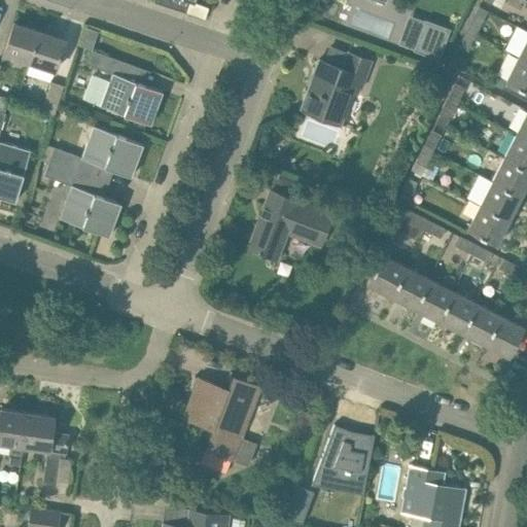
[(153,0),(154,0),(180,9),(183,0),(189,0),(195,2),(195,0),(153,0)]
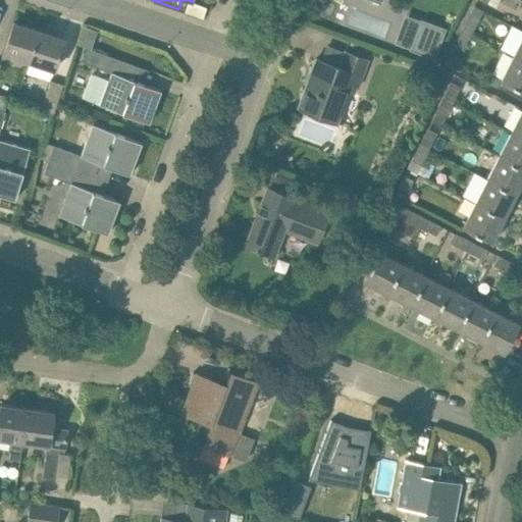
[(469,12),(461,28),(471,33),(479,17),(469,12)]
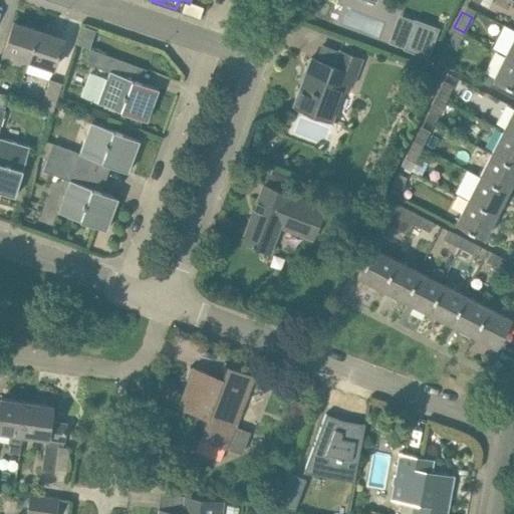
[(428,56),(439,26),(407,14),(395,43),(428,56)]
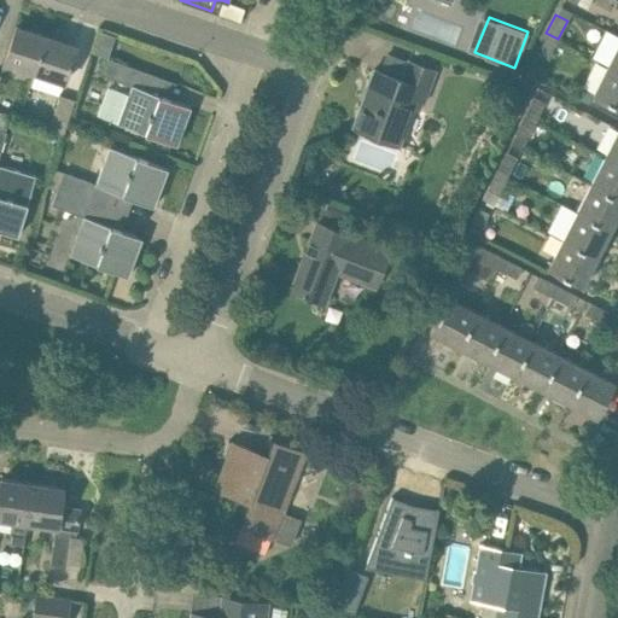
[(34,73),(46,35),(16,25),(4,62),(34,73)]
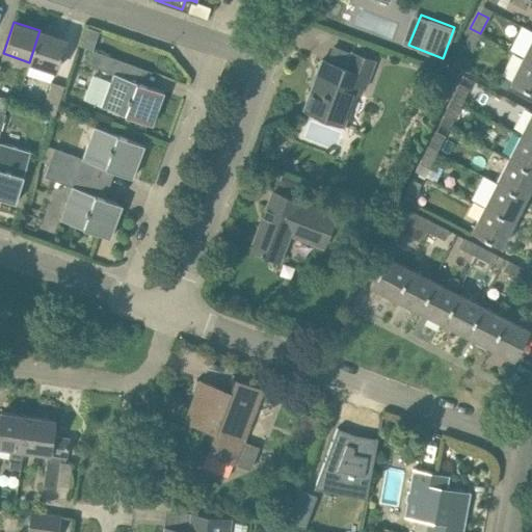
[(87,27),(83,45),(94,48),(98,29),(87,27)]
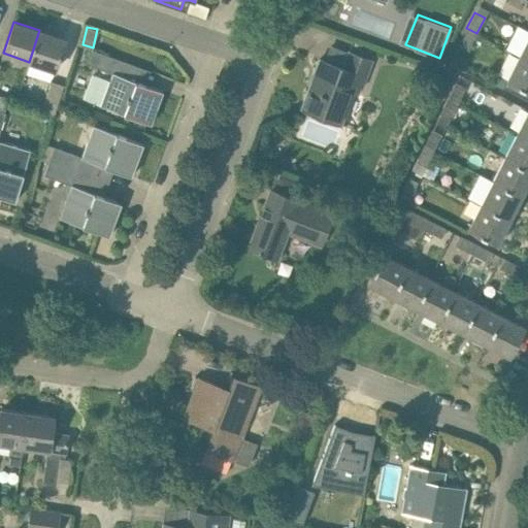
[(468,51),(476,33),(466,28),(457,44),(468,51)]
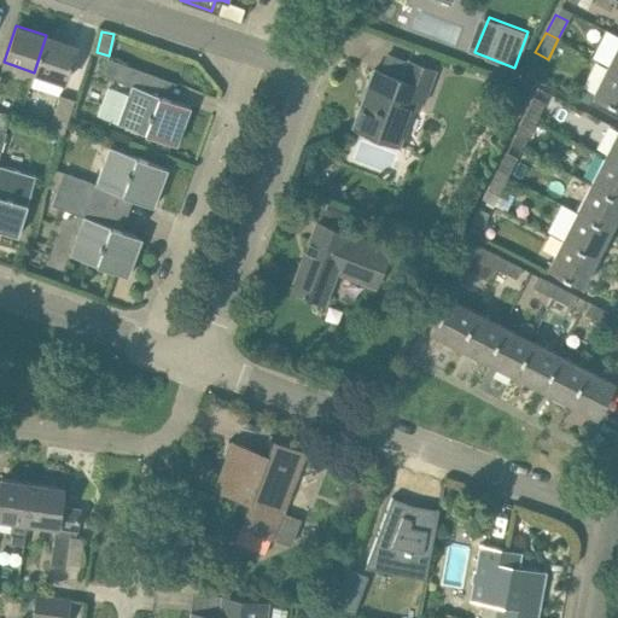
[(46,35),(34,73),(64,82),(76,46),(46,35)]
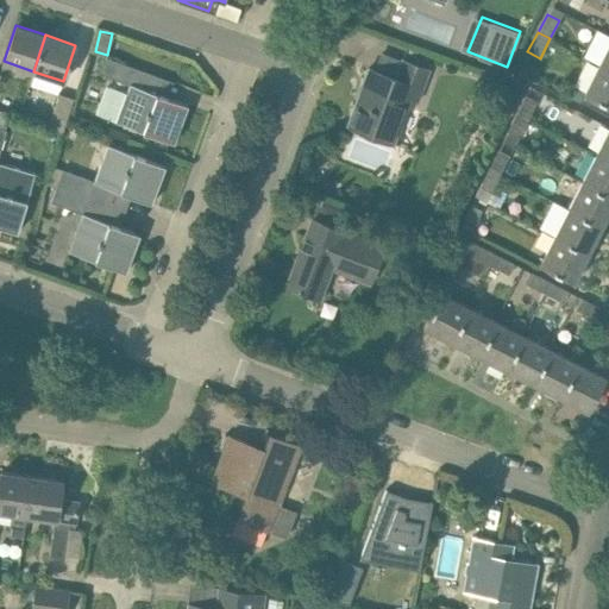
[(608,42),(598,64),(608,69),(608,42)]
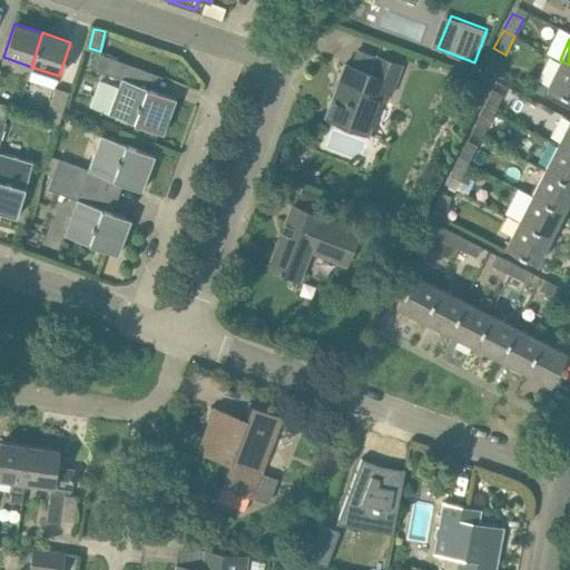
[(98,52),(92,68),(117,77),(123,61),(98,52)]
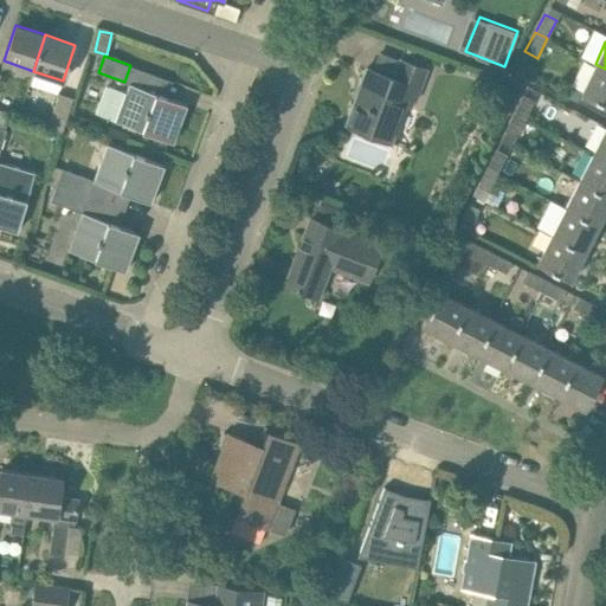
[(427,69),(400,59),(394,77),(369,68),(358,101),(355,100),(346,124),(388,140),(410,83),(420,86),(427,69)]
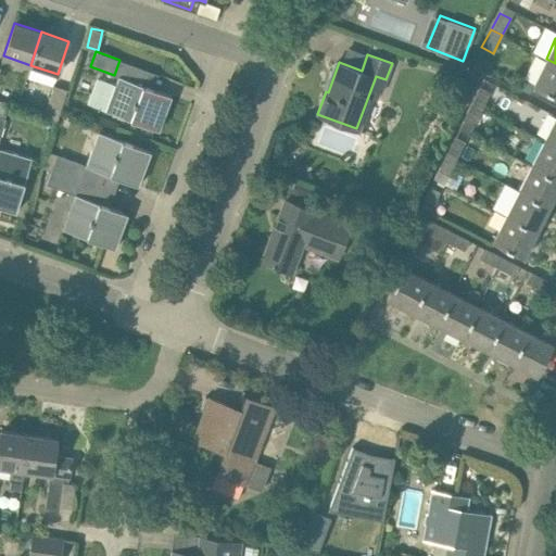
[(555,63),(546,59),(533,84),(555,95),(555,63)]
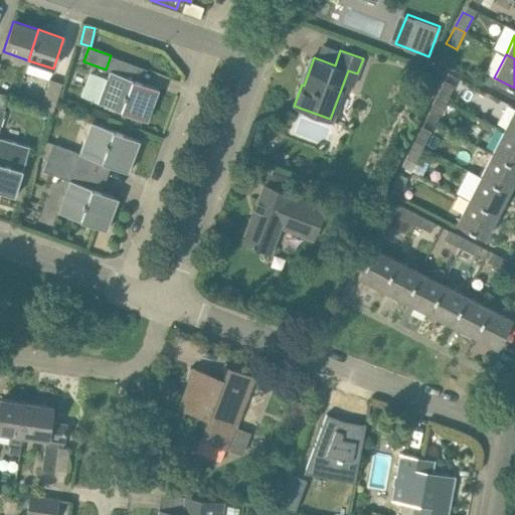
[(110,70),(107,77),(94,72),(88,89),(83,91),(82,93),(84,97),(99,102),(99,103),(144,119),(155,87),(110,70)]
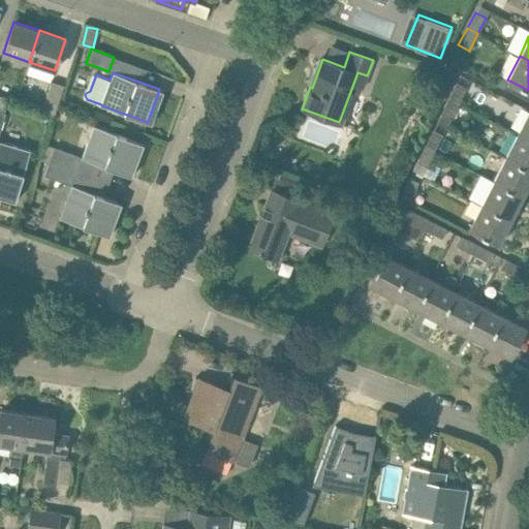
[(51,81),(41,109),(54,114),(63,85),(51,81)]
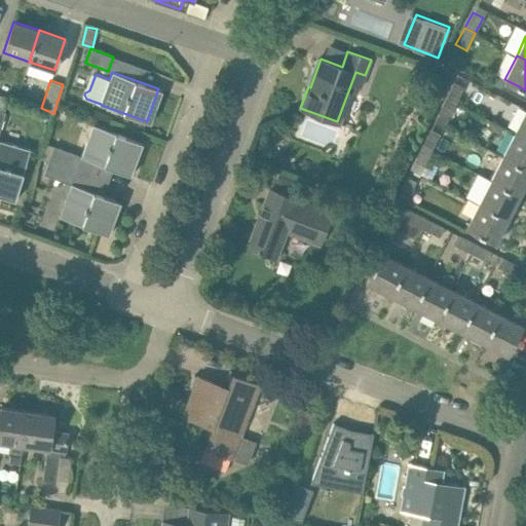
[(454,81),(446,98),(456,103),(464,86),(454,81)]
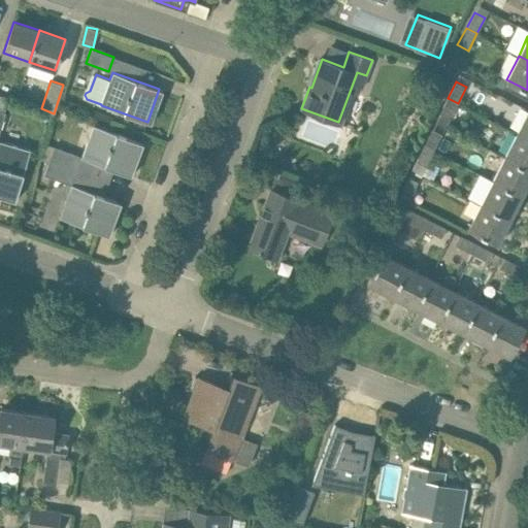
[(458,103),(448,98),(439,114),(450,120),(458,103)]
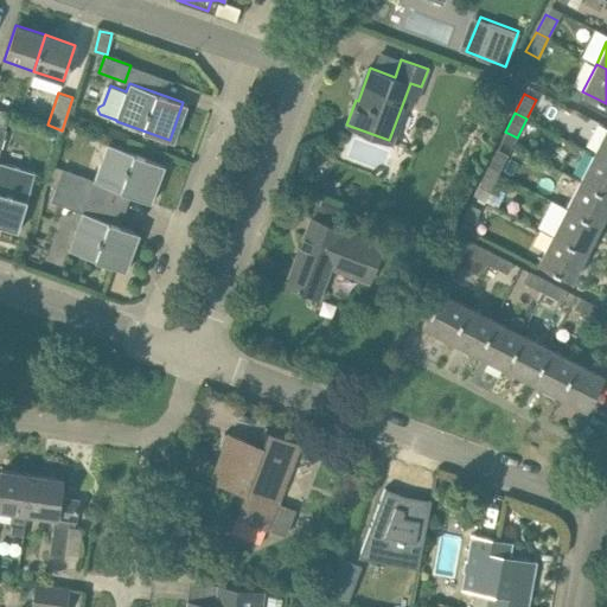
[(606,126),(594,153),(606,160),(606,126)]
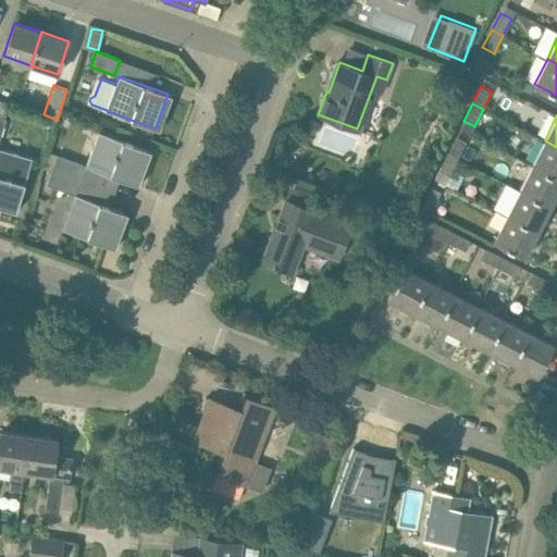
[(0,135),(5,119),(0,116),(0,202),(17,208),(32,158),(0,148),(0,135)]
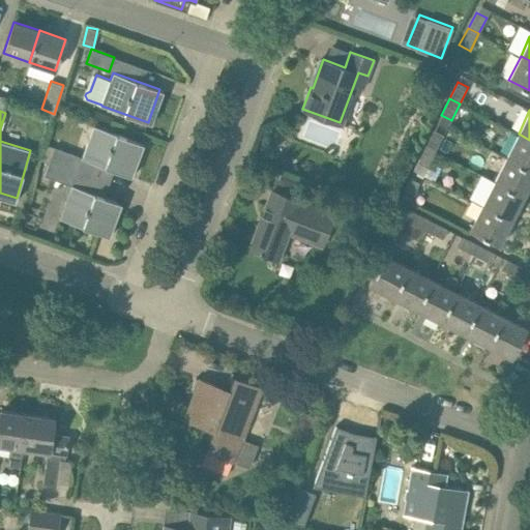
[(87,139),(92,123),(78,119),(72,135),(87,139)]
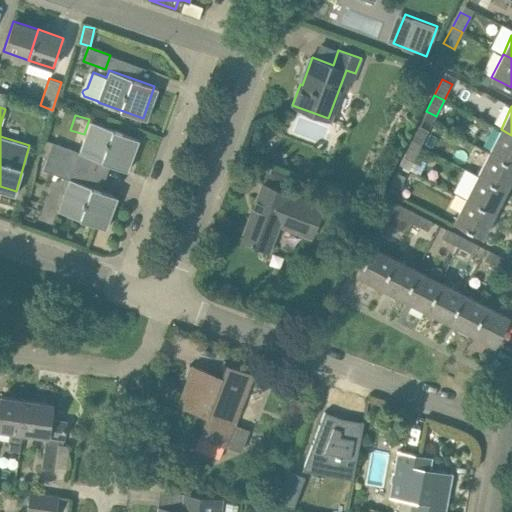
[(48,156),(82,169),(87,155),(123,169),(135,138),(90,121),(78,152),(53,142),(48,156)]
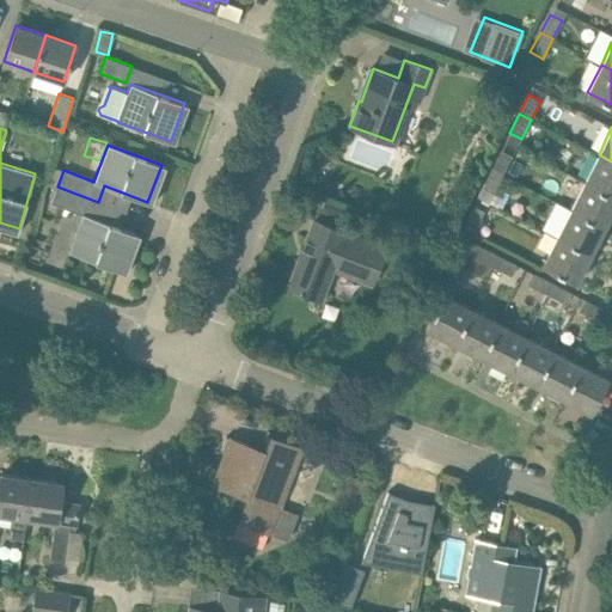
[(501,150),(491,169),(503,175),(513,155),(501,150)]
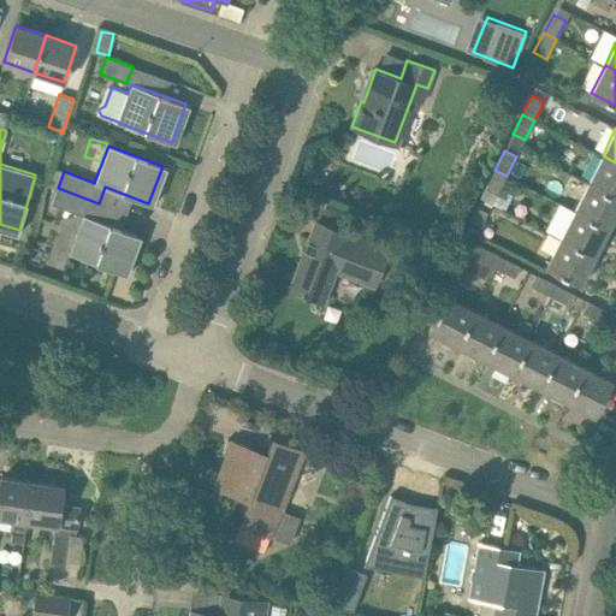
[(615,163),(603,155),(588,183),(615,196),(615,163)]
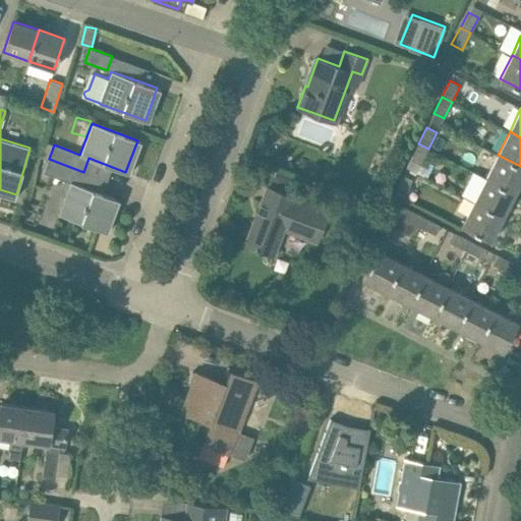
[(416,172),(428,149),(418,143),(406,167),(416,172)]
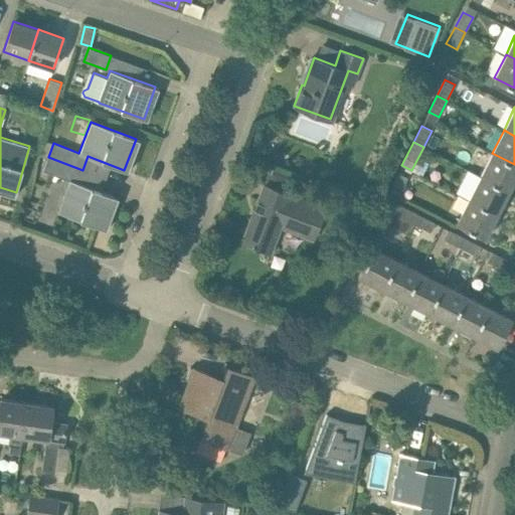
[(509,190),(514,178),(514,164),(492,153),(480,176),(509,190)]
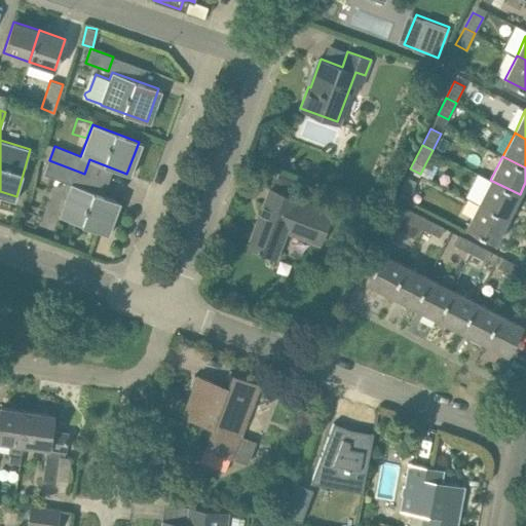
[(84,174),(49,160),(44,175),(71,184),(59,216),(105,233),(117,200),(79,187),(84,174)]
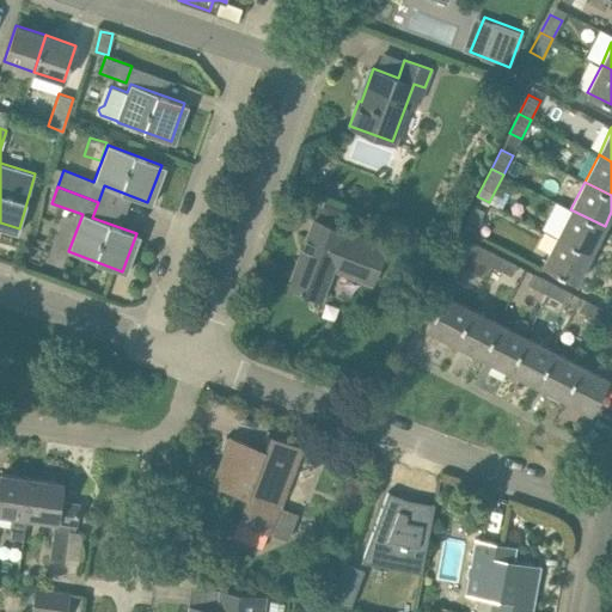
[(324,200),(320,209),(338,216),(342,207),(324,200)]
